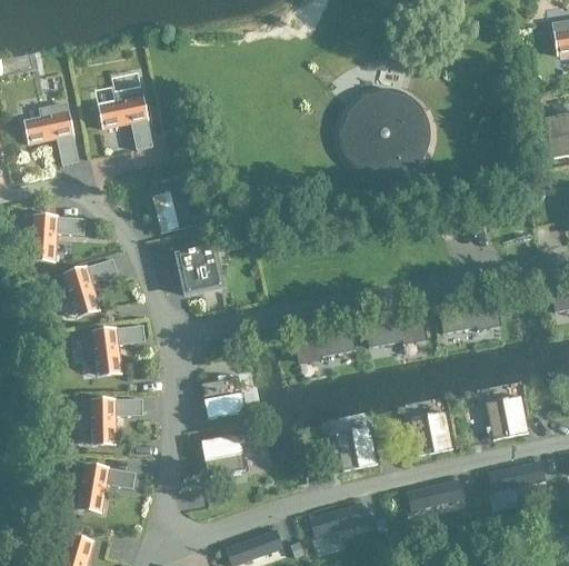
[(568,33),(555,37),(557,56),(568,52),(568,33)]
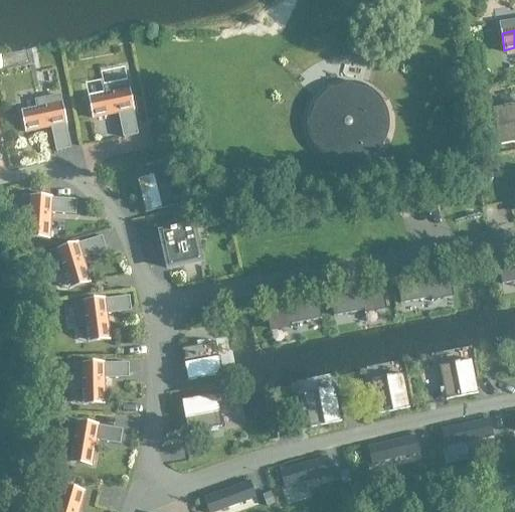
[(138,133),(127,80),(104,84),(106,96),(90,100),(94,117),(118,112),(123,136),(138,133)]
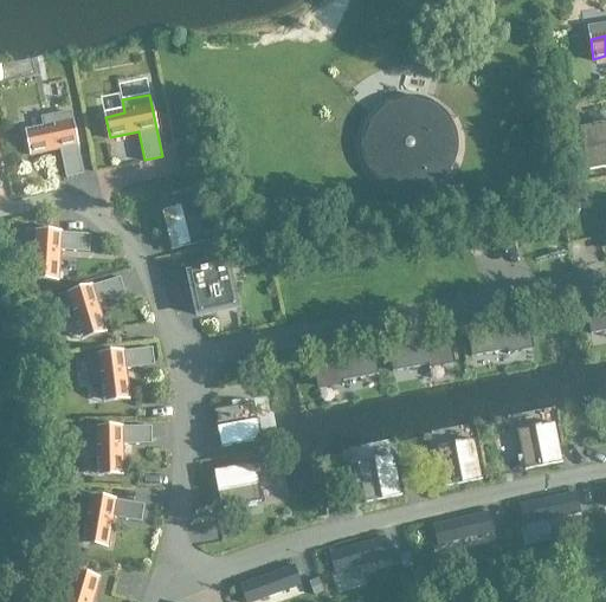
[(416,96),(410,95),(405,96),(399,96),(393,98),(388,101),(382,104),(378,108),(373,112),(369,118),(366,124),(365,131),(363,137),(362,144),(363,150),(365,156),(366,161),(368,166),(372,170),(374,174),(379,179),(384,182),(388,186),(394,188),(401,189),(407,191),(414,191),(421,189),(427,188),(433,185),(439,181),(443,177),(447,174),(450,169),(453,164),(456,160),(457,155),(458,149),(458,142),(458,136),(457,130),(455,123),(451,117),(447,112),(443,108),(437,103),(432,101),(426,98),(420,96),(416,96)]
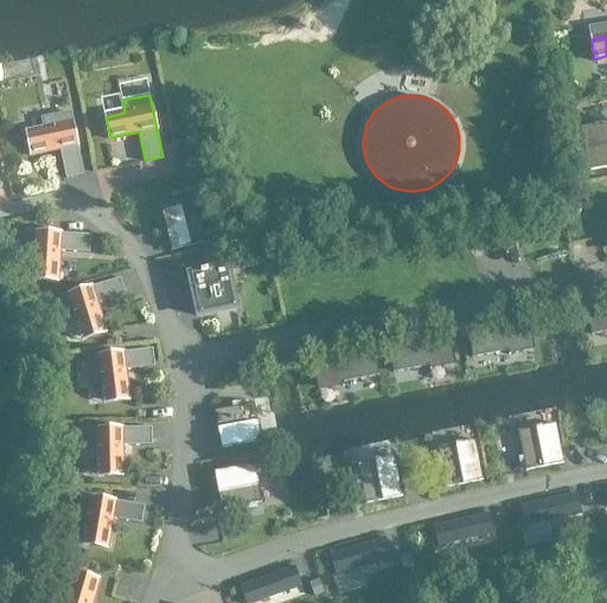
[(71,110),(43,116),(45,129),(26,133),(31,153),(59,147),(65,177),(83,173),(71,110)]
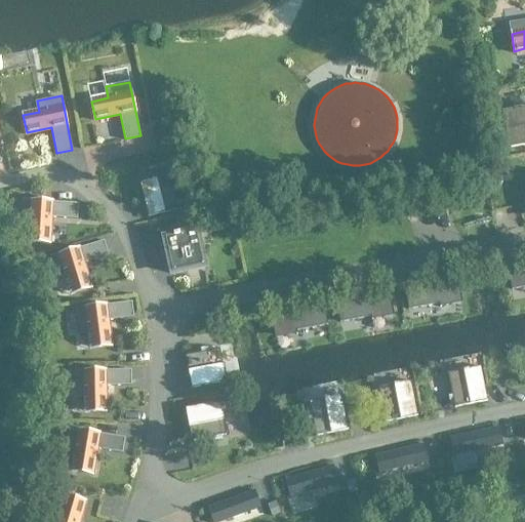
[(524,108),(503,112),(510,146),(524,143),(524,108)]
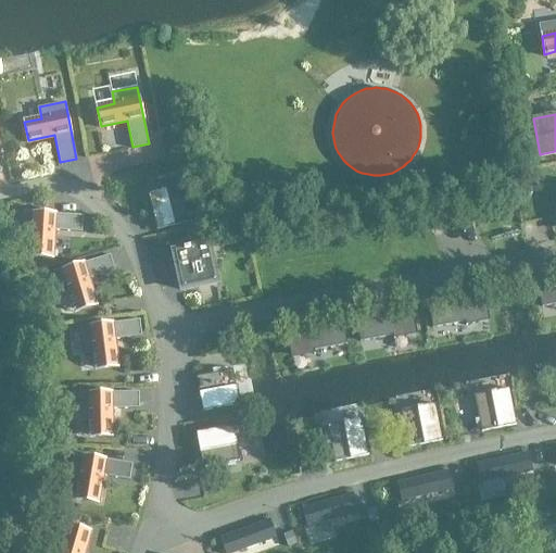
[(181,185),(148,192),(156,228),(190,220),(181,185)]
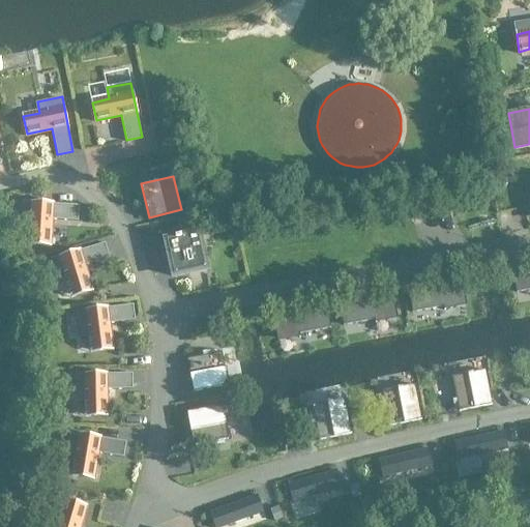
[(78,218),(79,203),(24,200),(22,225),(34,226),(33,242),(51,243),(53,217),(78,218)]
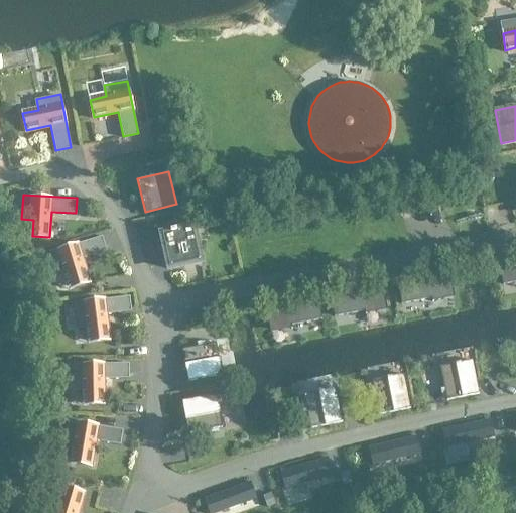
[(194,225),(161,232),(168,267),(202,260),(194,225)]
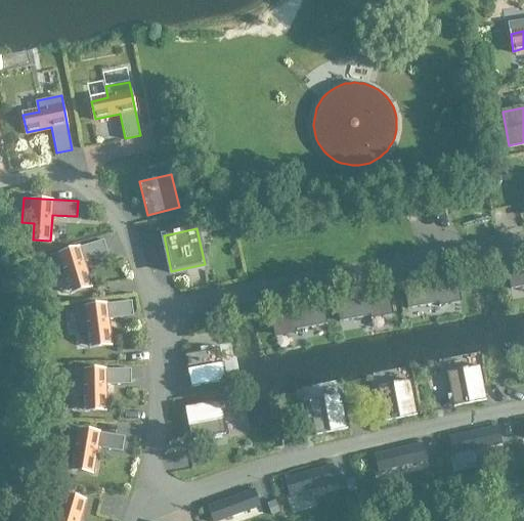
[(91,285),(84,260),(108,253),(103,239),(51,254),(58,277),(70,274),(75,290),(91,285)]
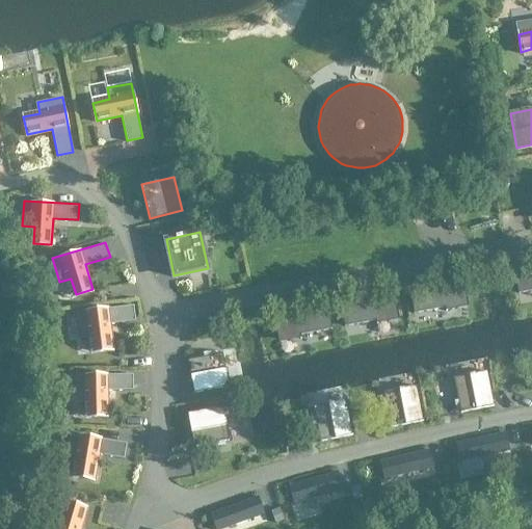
[(531,271),(513,275),(516,292),(531,288),(531,271)]
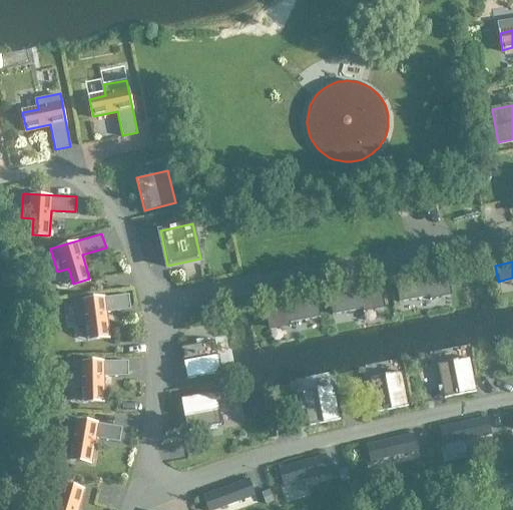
[(447,276),(397,285),(400,301),(450,291),(447,276)]
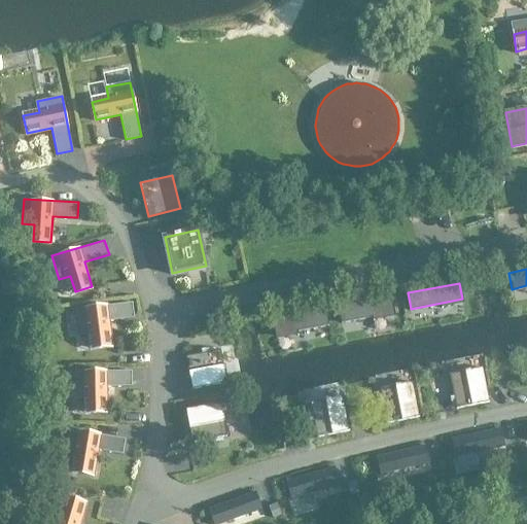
[(390,295),(339,306),(342,322),(393,312),(390,295)]
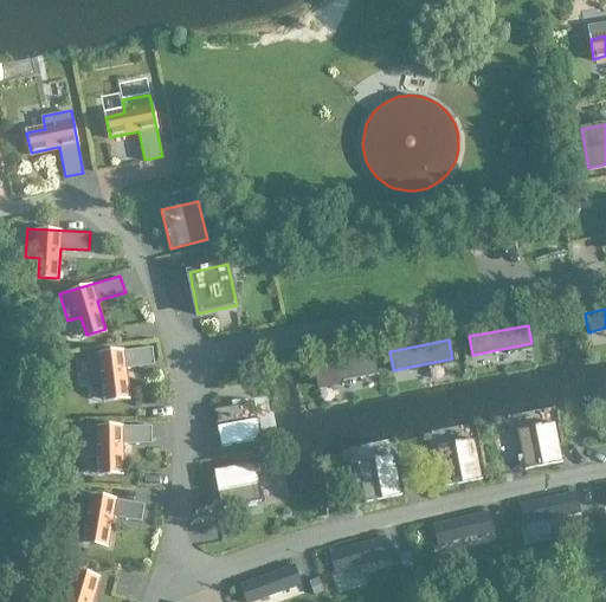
[(129,396),(126,367),(155,363),(153,345),(90,354),(94,382),(107,380),(109,399),(129,396)]
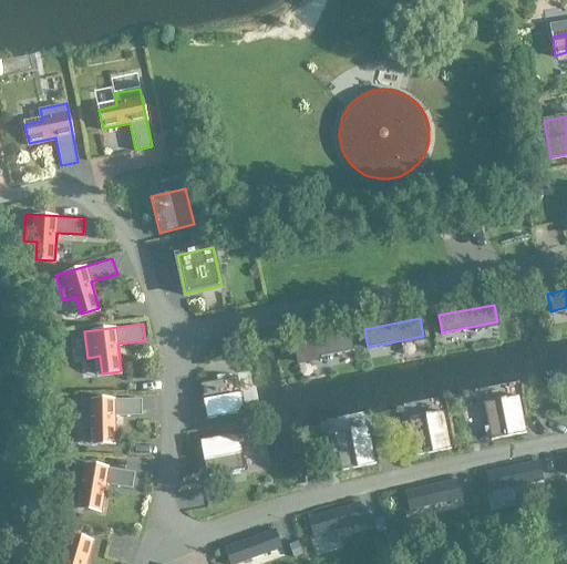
[(351,331),(295,341),(298,359),(354,348),(351,331)]
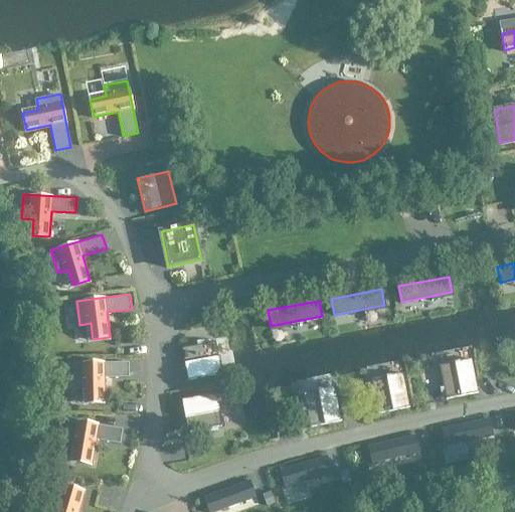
[(214,341),(182,347),(188,378),(220,372),(214,341)]
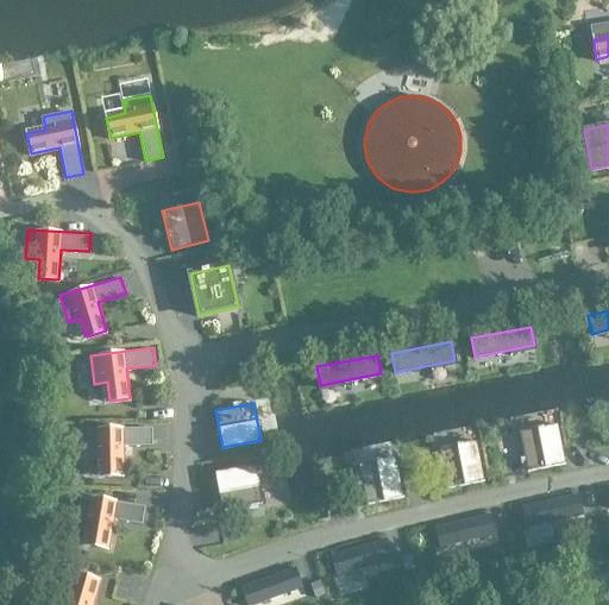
[(558,423),(520,430),(527,468),(564,462),(558,423)]
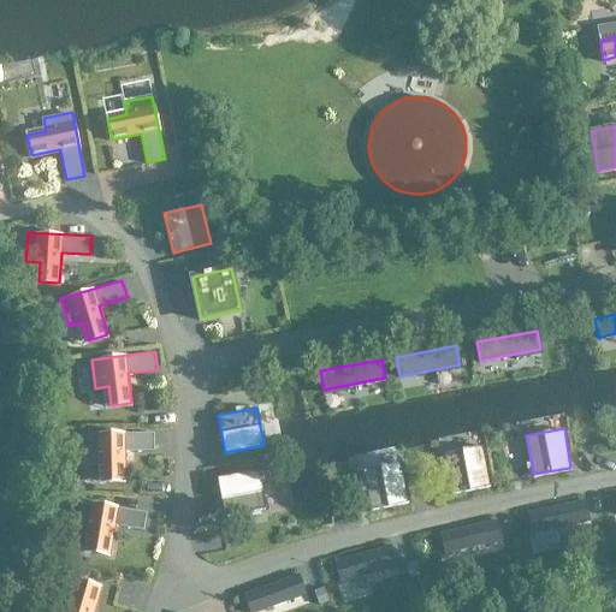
[(154,450),(154,431),(89,432),(90,462),(104,461),(105,481),(125,480),(124,450),(154,450)]
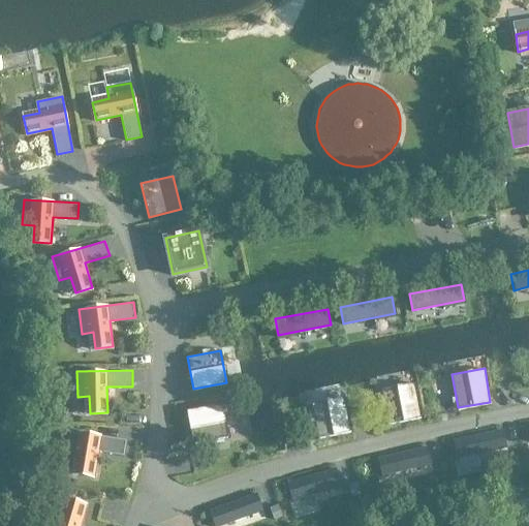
[(414,382),(381,389),(387,422),(421,416),(414,382)]
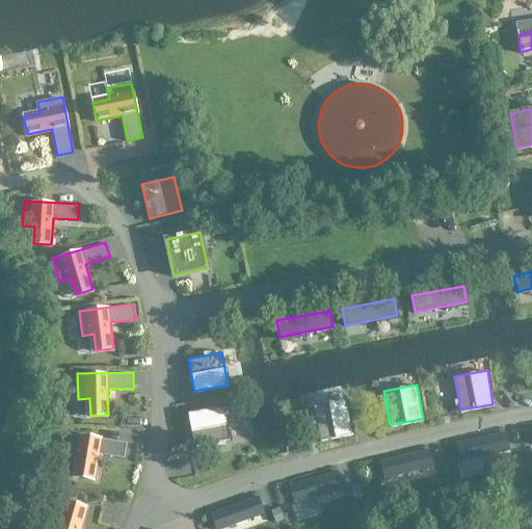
[(346,399),(313,404),(319,439),(351,432),(346,399)]
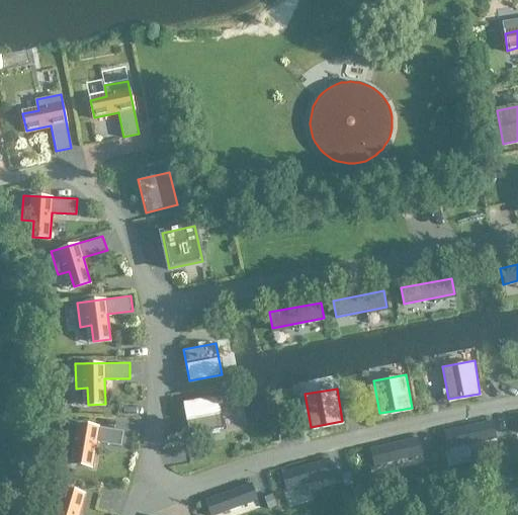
[(216,395),(183,401),(189,433),(222,427),(216,395)]
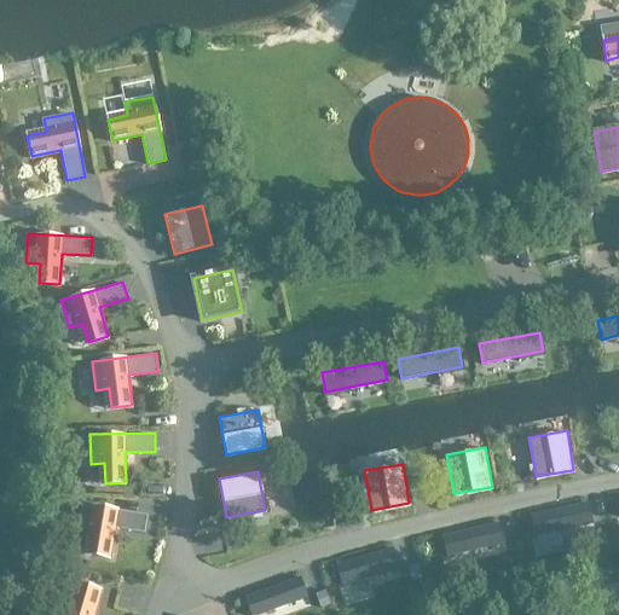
[(585,498),(526,510),(531,529),(589,516),(585,498)]
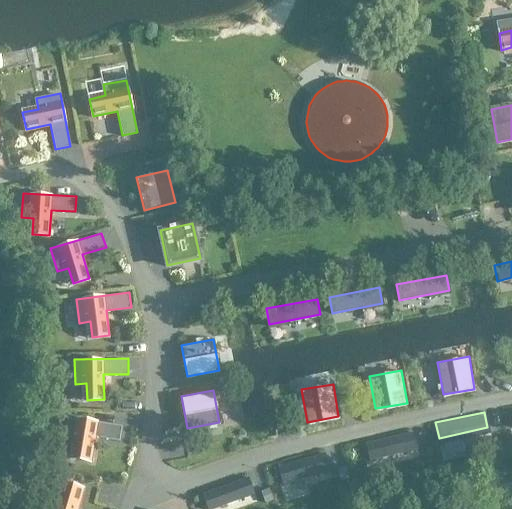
[(122,425),(69,416),(65,440),(76,442),(73,458),(91,460),(95,436),(119,440),(122,425)]
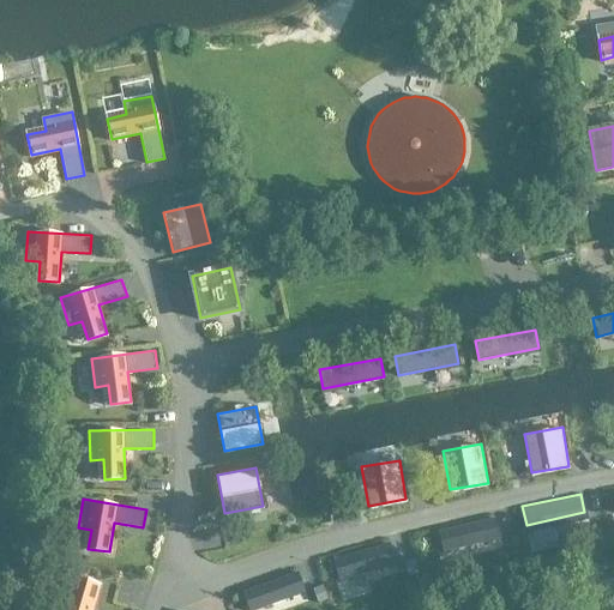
[(474,520),(417,533),(422,554),(479,541),(474,520)]
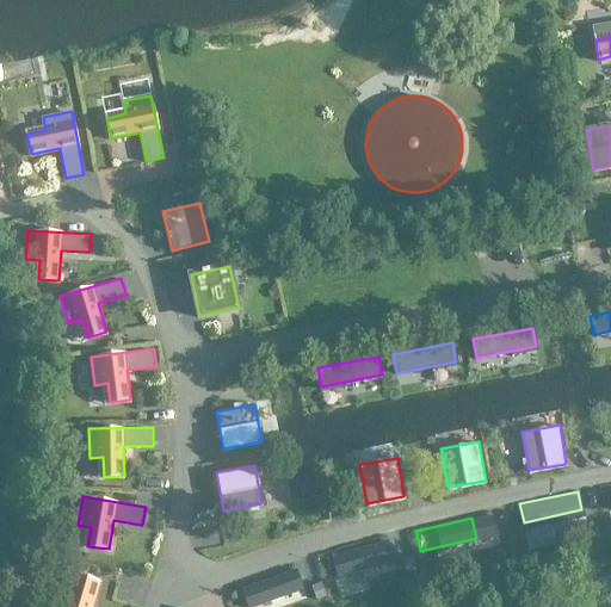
[(384,536),(327,552),(333,571),(389,555),(384,536)]
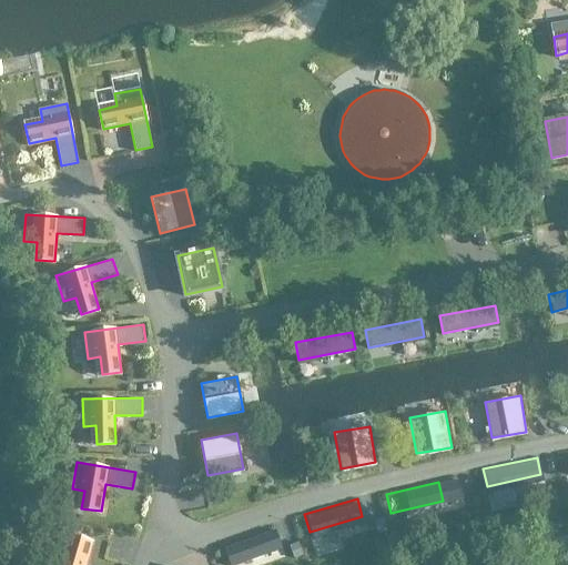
[(273,526),(221,543),(226,560),(279,543),(273,526)]
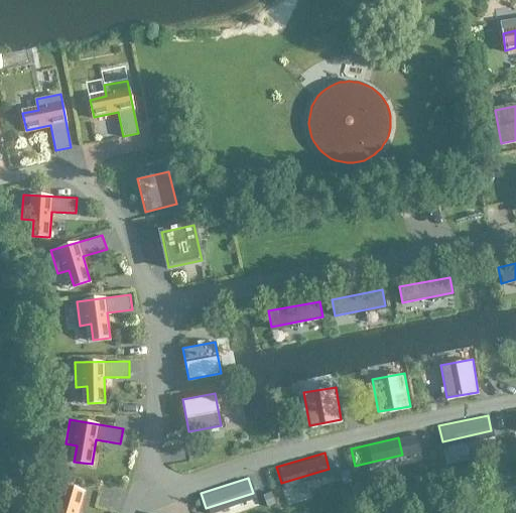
[(51,500),(47,512),(77,512),(83,491),(66,487),(61,503),(51,500)]
